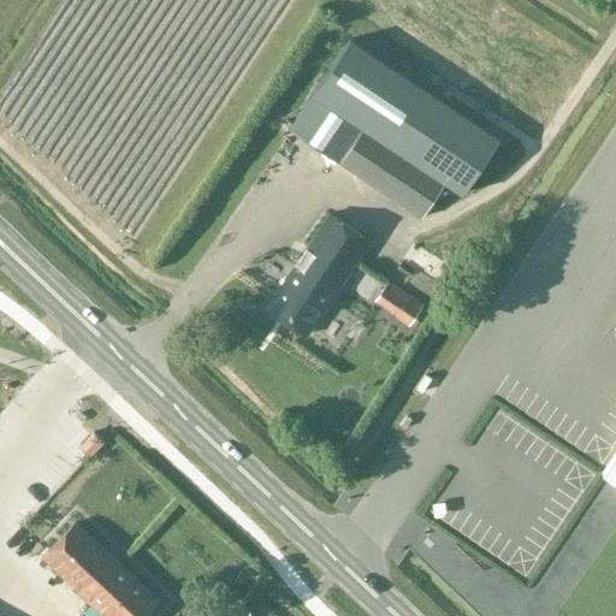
[(421,218),(445,182),(462,194),(498,141),(349,40),(290,129),(421,218)]
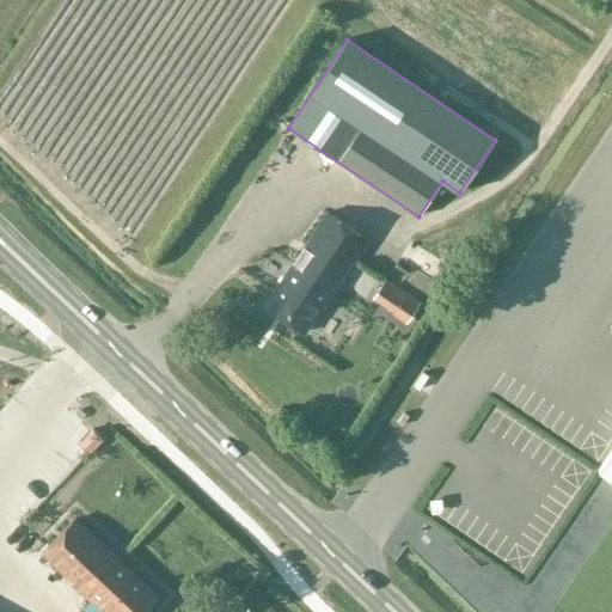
[(328,213),(264,306),(304,332),(367,239),(328,213)]
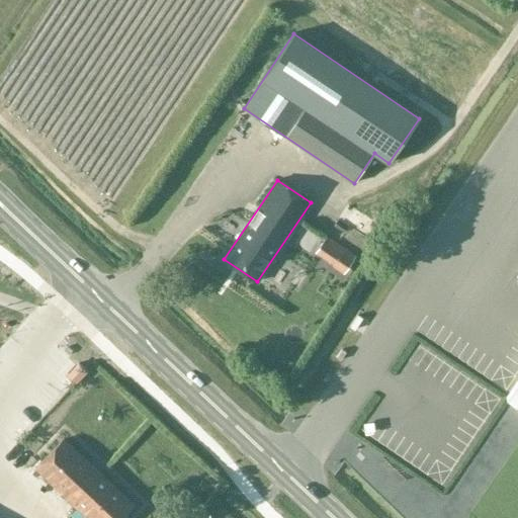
[(325,239),(316,253),(344,271),(353,258),(325,239)]
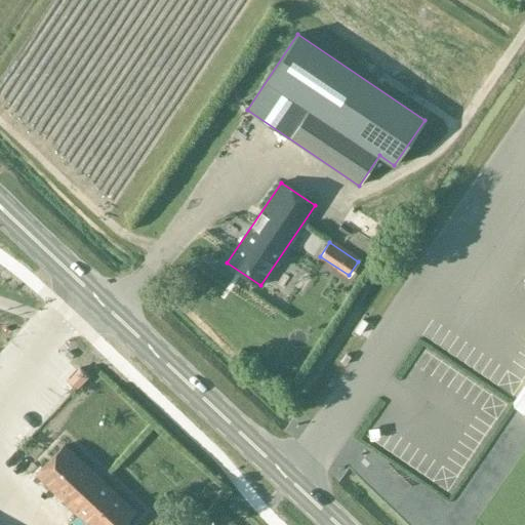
[(69,351),(65,356),(70,361),(74,356),(69,351)]
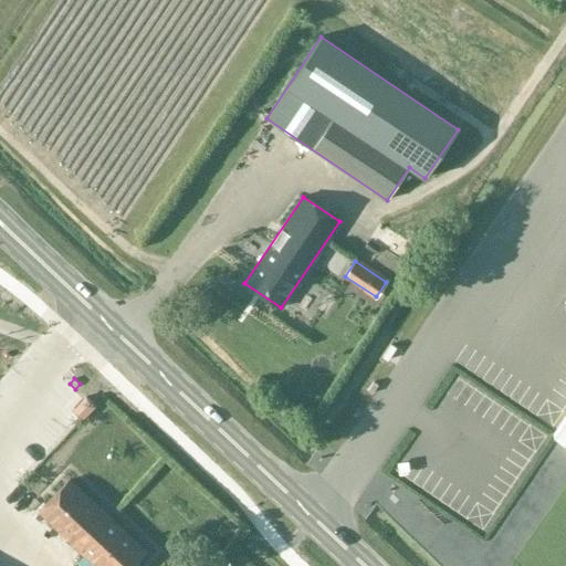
[(565,441),(565,417),(555,435),(565,441)]
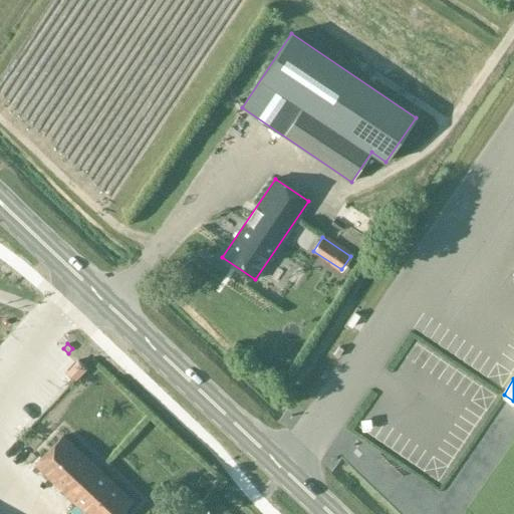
[(63,436),(35,465),(87,513),(118,513),(132,501),(63,436)]
